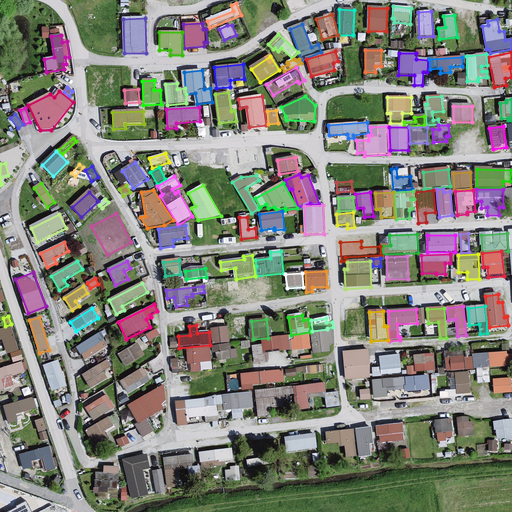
[(247,325),(231,327),(232,342),(249,341),(247,325)]
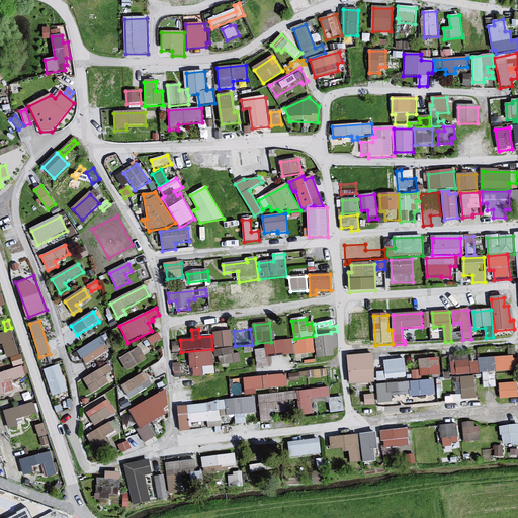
[(12,331),(0,334),(0,345),(3,345),(7,359),(20,355),(12,331)]
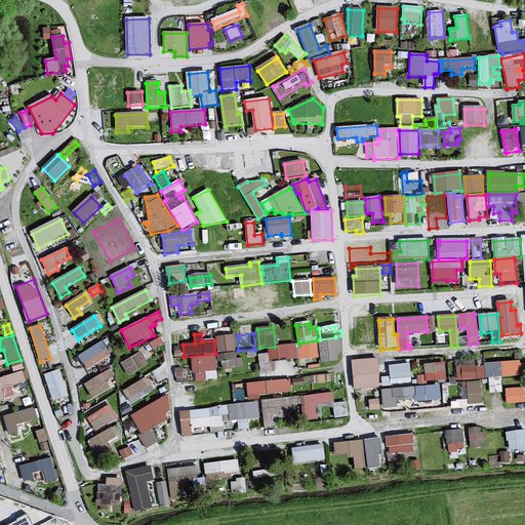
[(234,336),(217,337),(218,354),(236,352),(234,336)]
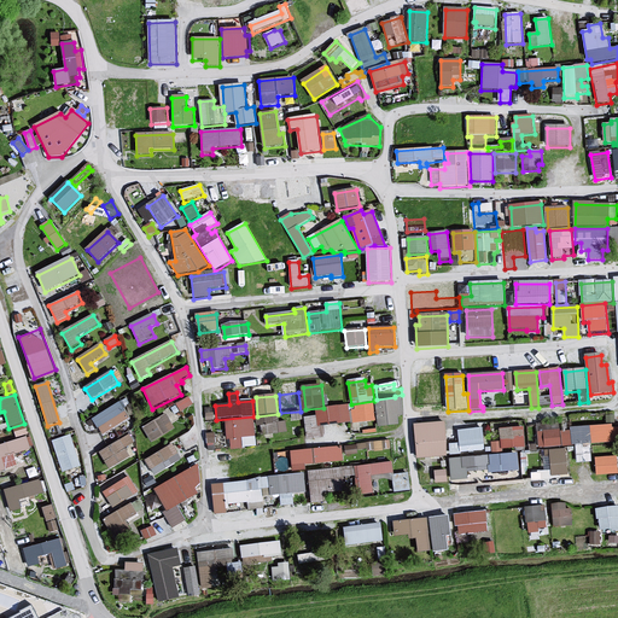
[(188,400),(178,406),(181,412),(192,406),(188,400)]
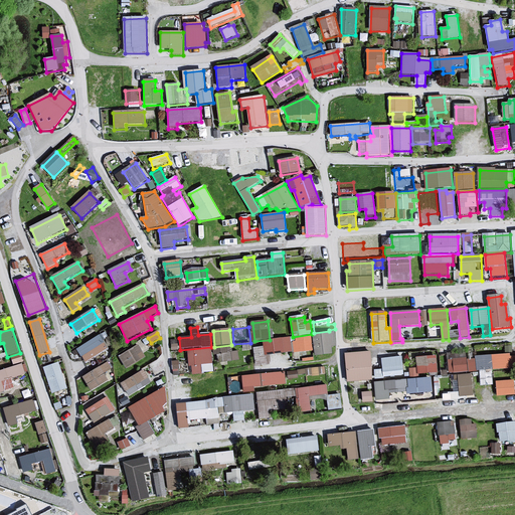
[(335,333),(313,335),(315,357),(332,355),(331,348),(337,347),(335,333)]
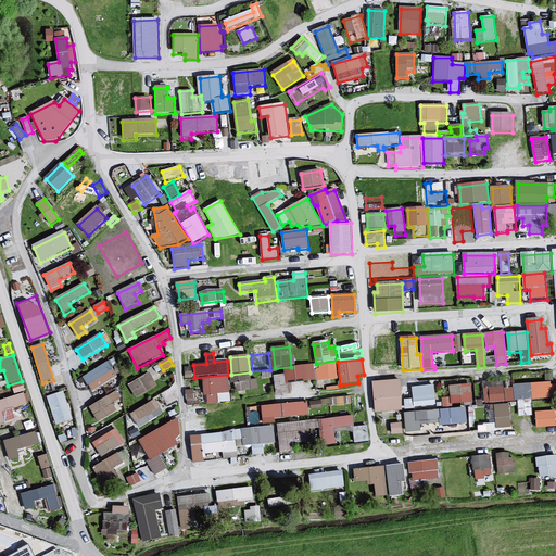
[(108,364),(85,378),(92,392),(116,377),(108,364)]
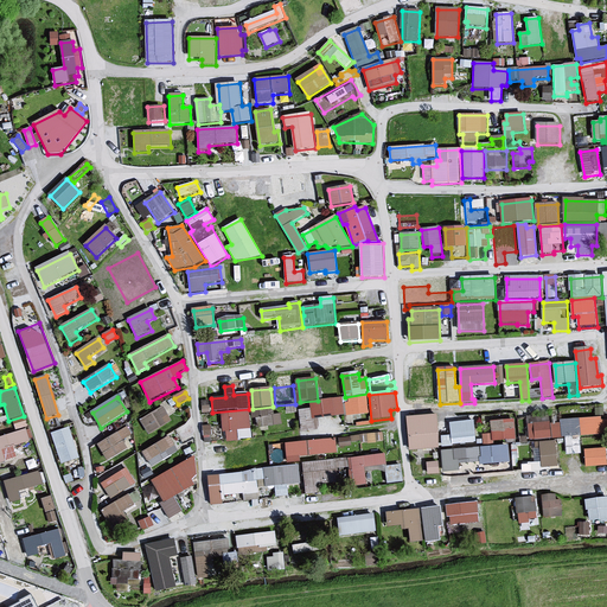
[(349,400),(349,403),(345,404),(347,416),(369,414),(366,397),(349,400)]
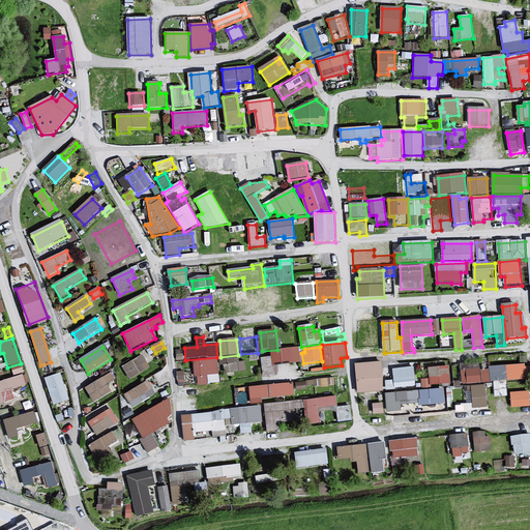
[(299,349),(271,352),(272,358),(262,359),(264,378),(276,376),(275,366),(300,363),(299,349)]
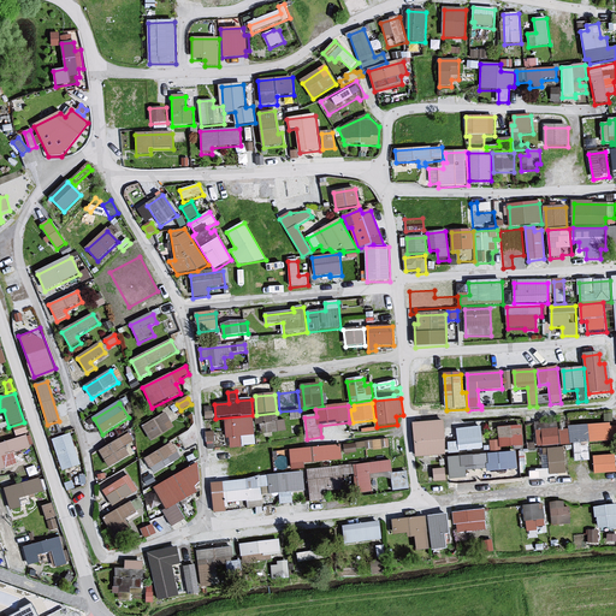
[(277,414),(256,418),(260,437),(286,432),(285,421),(279,422),(277,414)]
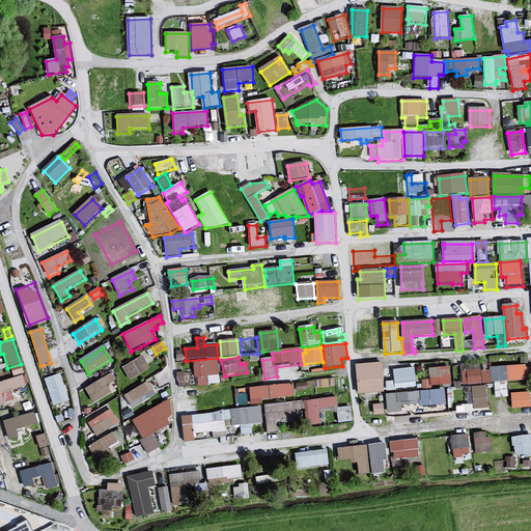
[(149,368),(142,358),(124,369),(132,380),(149,368)]
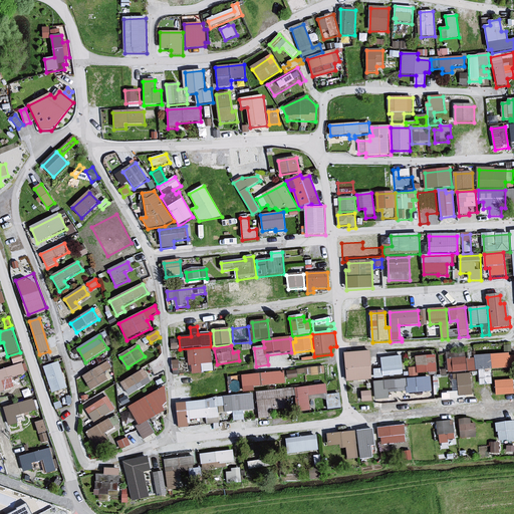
[(214,372),(212,347),(188,350),(190,366),(192,366),(193,374),(214,372)]
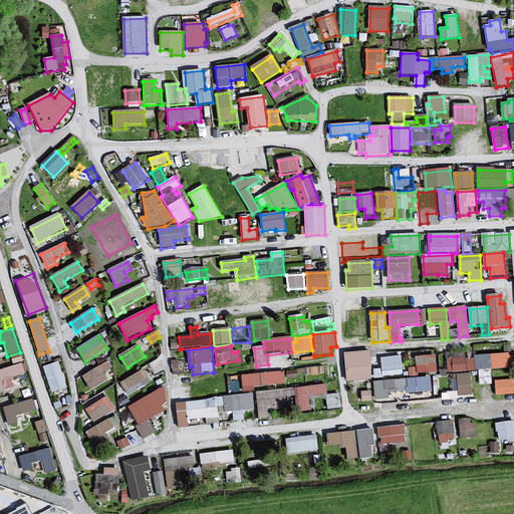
[(21,353),(11,356),(14,364),(24,361),(21,353)]
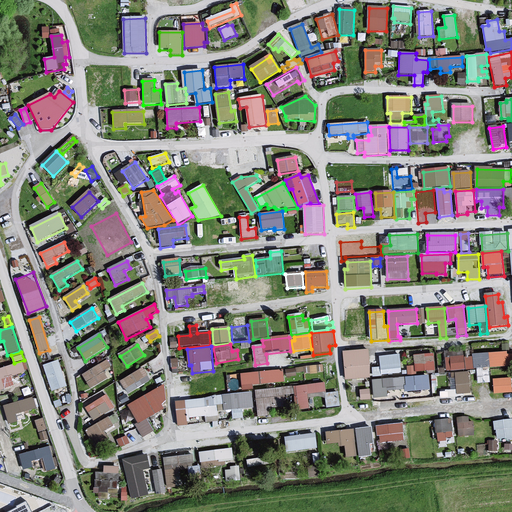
[(370,378),(368,352),(345,354),(347,380),(370,378)]
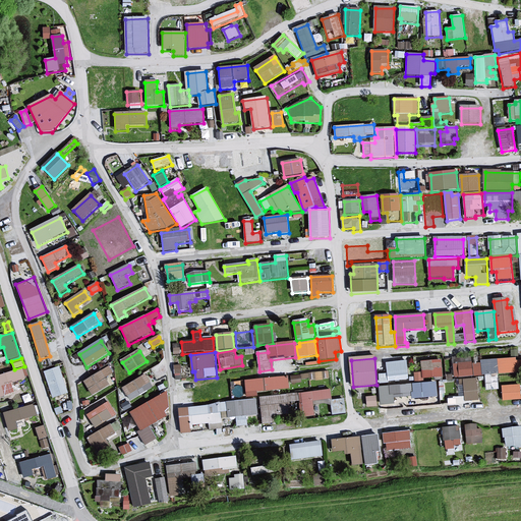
[(517,359),(482,362),(483,375),(520,371),(520,360),(517,361),(517,359)]
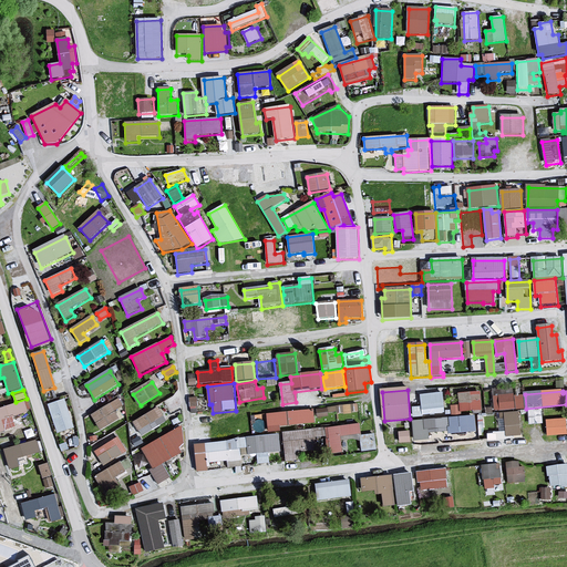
[(445,413),(442,394),(422,398),(424,415),(445,413)]
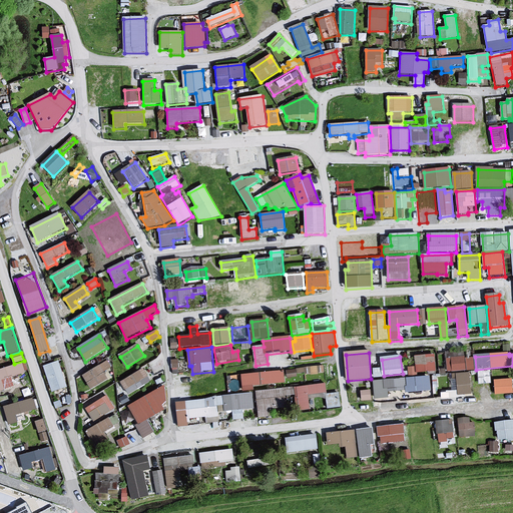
[(436,372),(434,357),(415,358),(417,373),(436,372)]
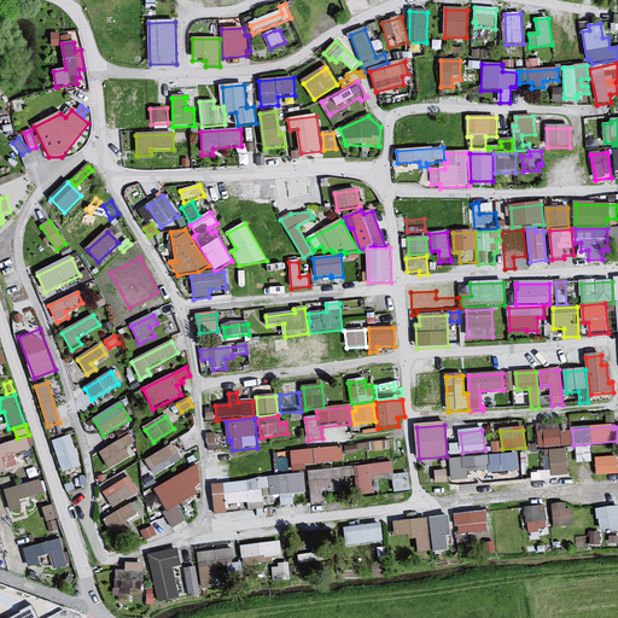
[(571,447),(570,432),(560,433),(560,431),(538,432),(540,449),(571,447)]
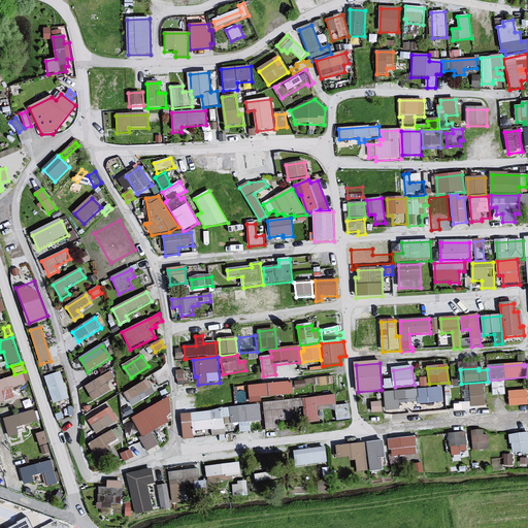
[(69,399),(61,372),(44,378),(54,404),(69,399)]
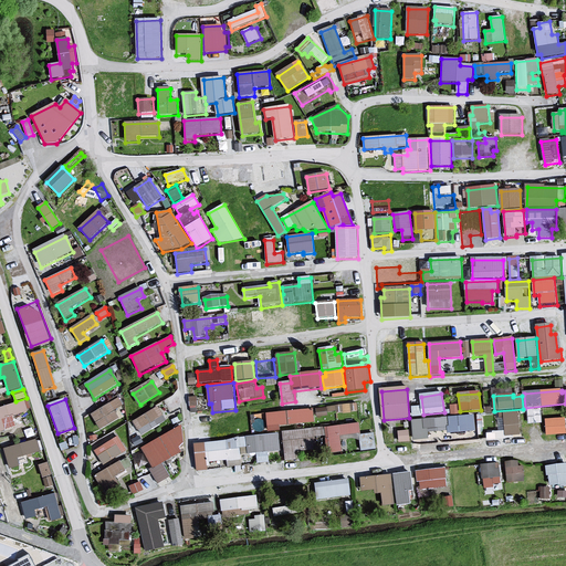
[(119,400),(92,416),(101,431),(118,420),(114,412),(123,407),(119,400)]
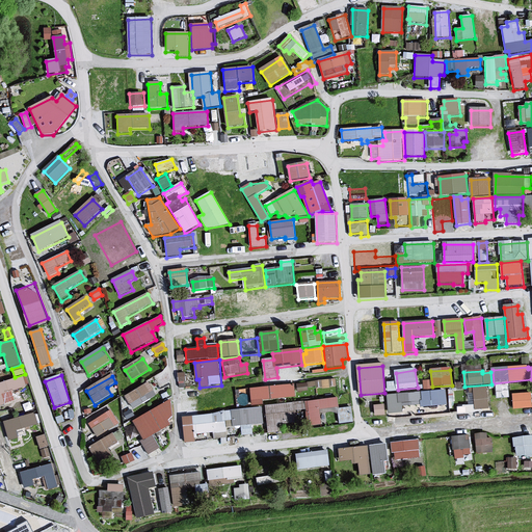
[(27,388),(23,377),(0,384),(0,407),(5,406),(2,396),(27,388)]
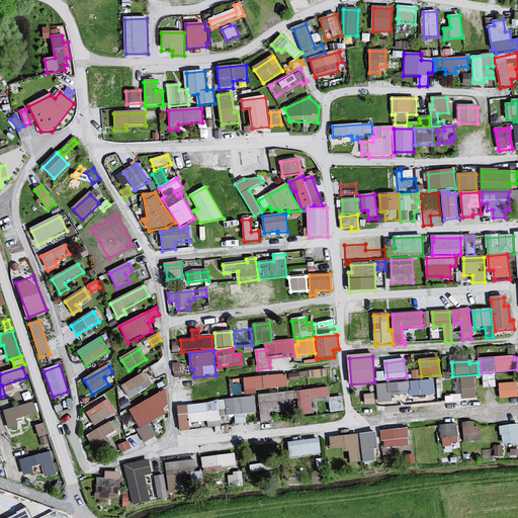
[(385,372),(377,373),(377,381),(386,381),(385,372)]
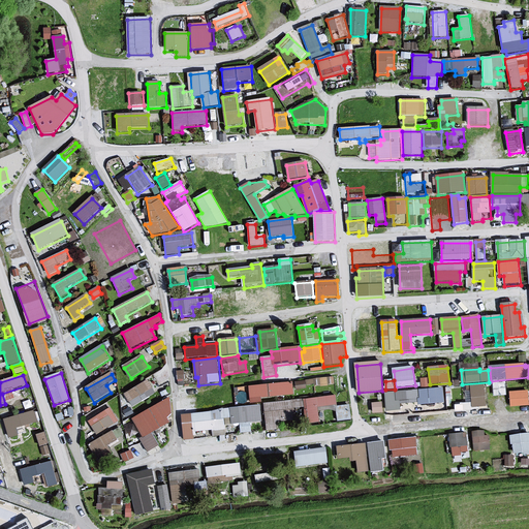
[(148,382),(126,396),(133,407),(155,394),(148,382)]
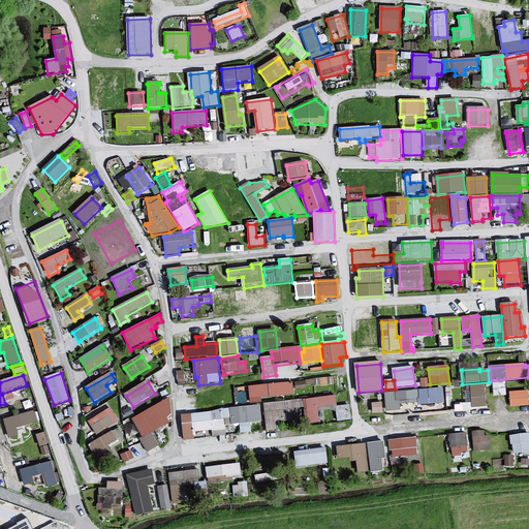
[(292,383),(249,387),(251,404),(262,403),(262,399),(293,396),(292,383)]
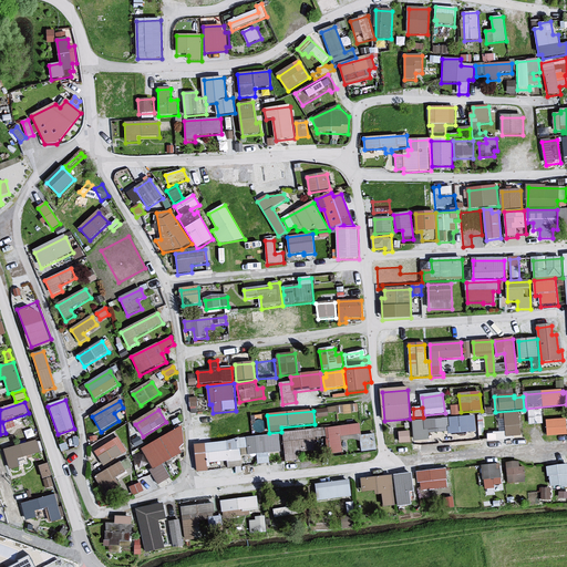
[(542,412),(529,412),(529,425),(543,424),(542,412)]
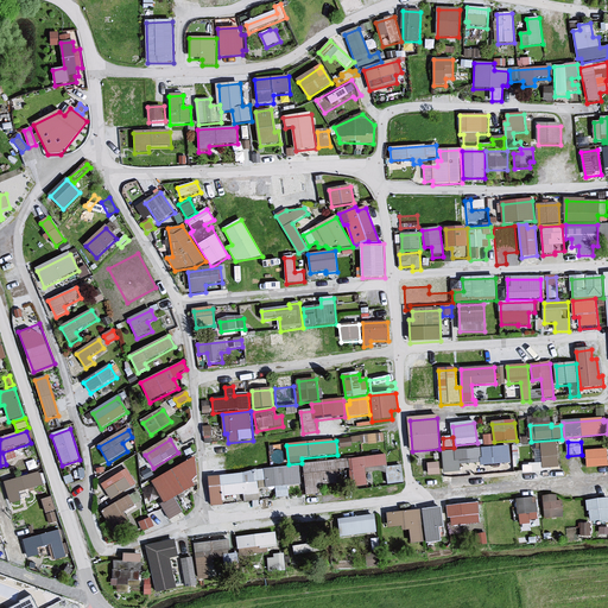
[(559,468),(556,443),(540,445),(544,469),(559,468)]
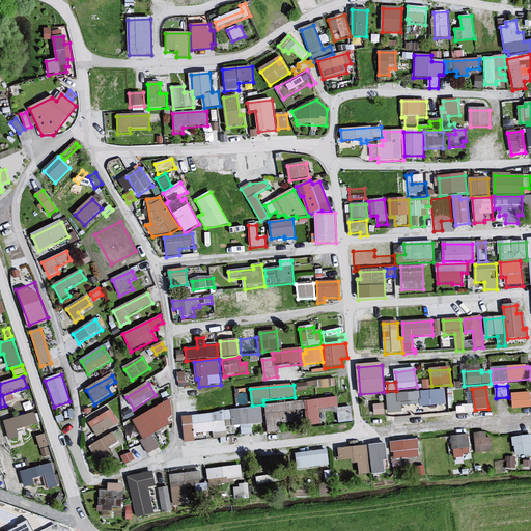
[(445,390),(387,396),(389,414),(401,413),(401,407),(420,406),(420,409),(447,406),(445,390)]
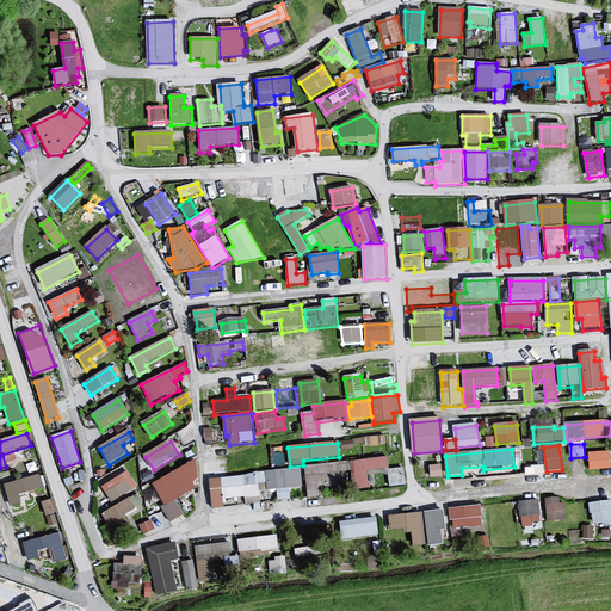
[(610,454),(590,455),(591,470),(610,469),(610,454)]
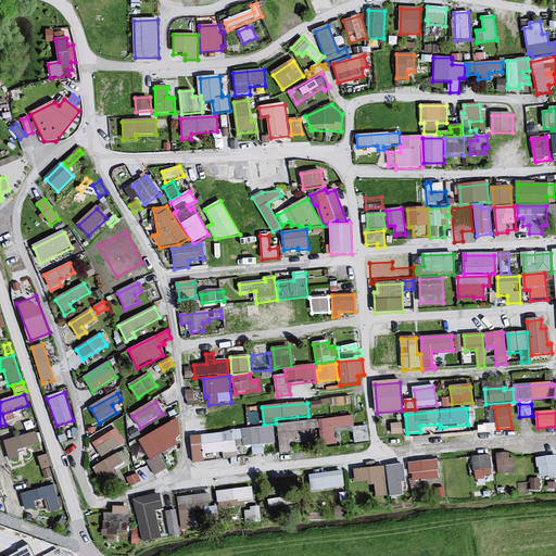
[(353,417),(319,421),(323,446),(336,445),(335,433),(354,431),(353,417)]
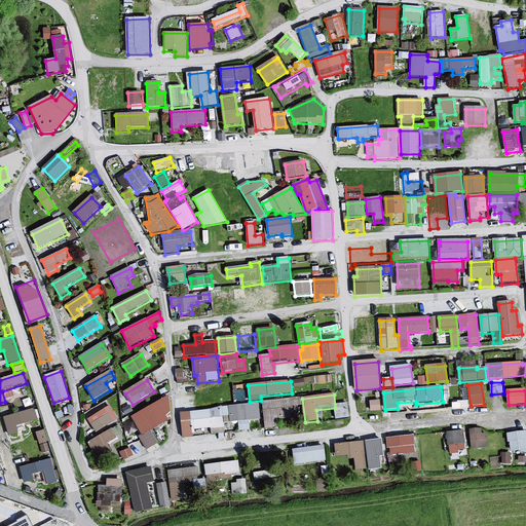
[(132,417),(143,437),(151,433),(170,422),(166,418),(172,413),(170,397),(132,417)]
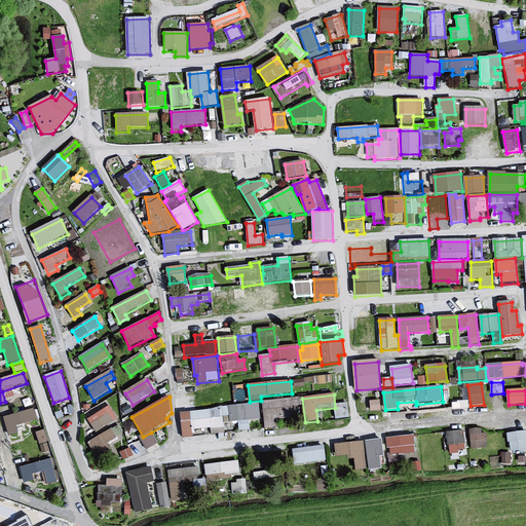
[(301,399),(263,403),(265,429),(277,428),(276,420),(293,418),(292,407),(301,406),(301,399)]
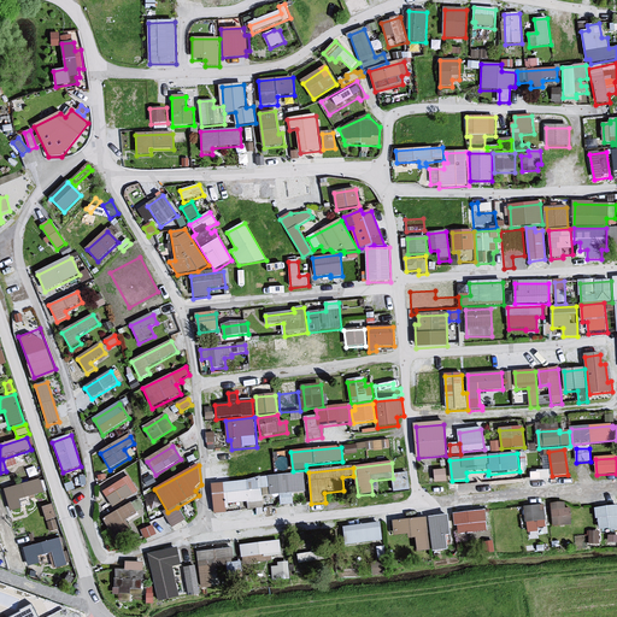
[(40,469),(28,472),(30,480),(42,477),(40,469)]
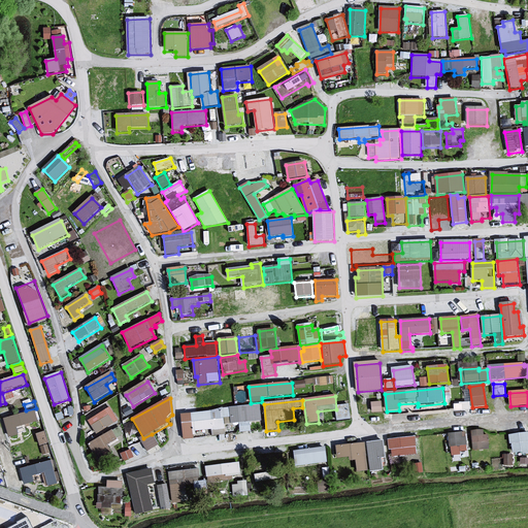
[(382,403),(372,404),(373,414),(382,413),(382,403)]
